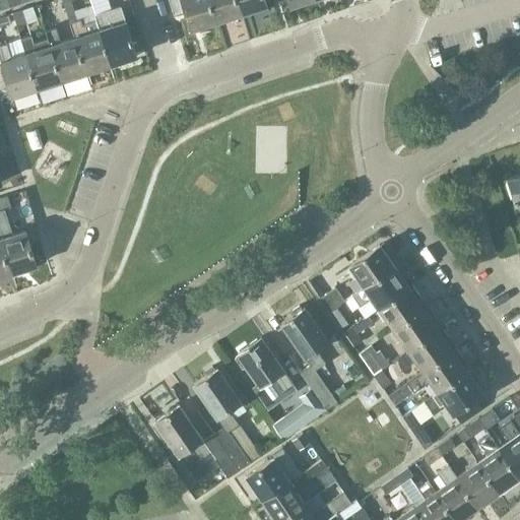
[(0,0),(0,9),(10,7),(7,0),(0,0)]
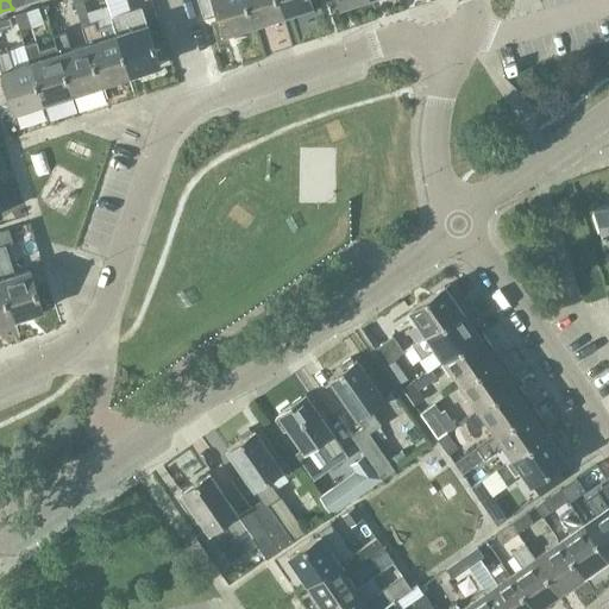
[(245,0),(196,0),(202,18),(217,13),(224,35),(253,25),(245,0)]
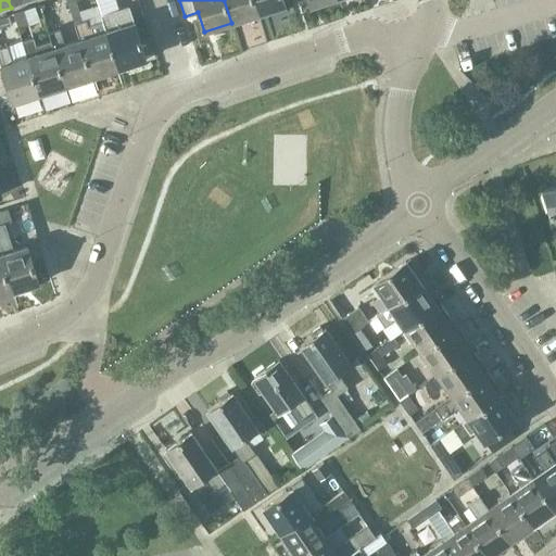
[(252,0),(224,0),(231,23),(257,14),(252,0)]
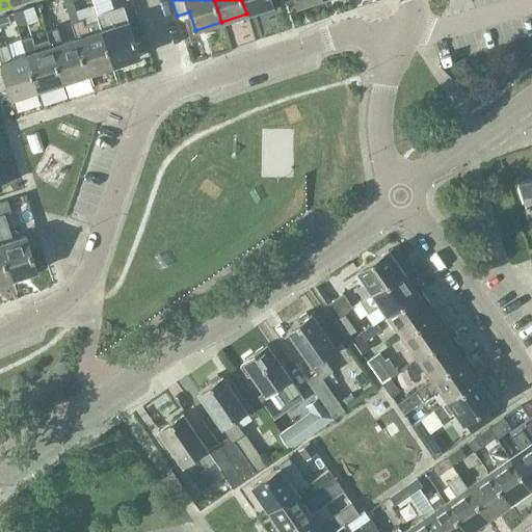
[(241,0),(246,14),(272,5),(270,0),(241,0)]
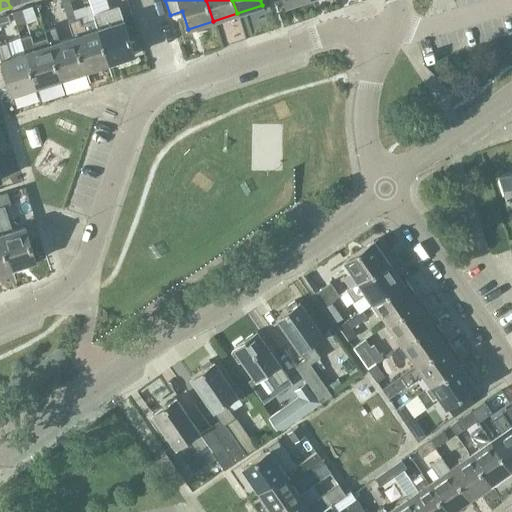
[(111,63),(134,55),(133,51),(137,50),(133,40),(130,41),(118,5),(109,8),(94,13),(96,18),(99,28),(99,27),(111,63)]
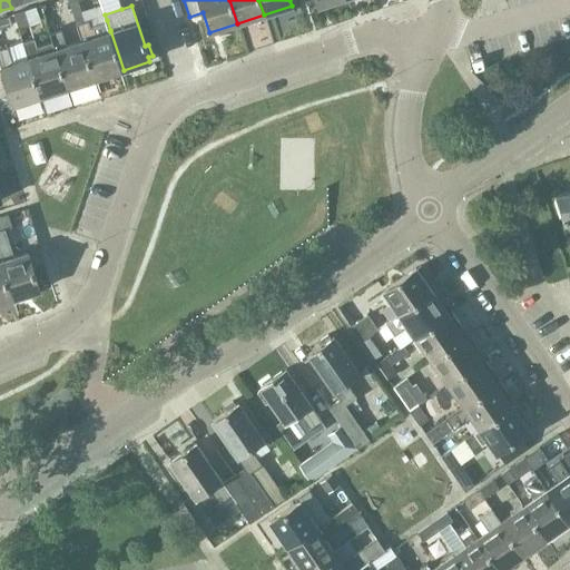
[(25,11),(13,15),(18,29),(29,25),(25,11)]
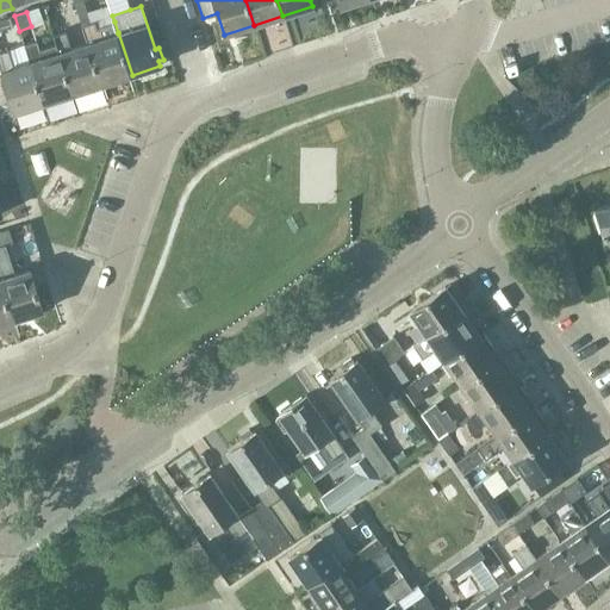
[(0,31),(12,27),(8,18),(0,19),(0,31)]
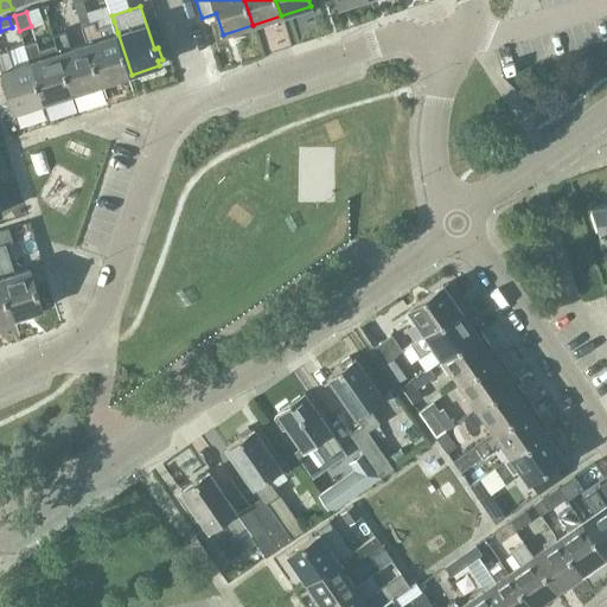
[(59,19),(49,21),(52,33),(63,30),(59,19)]
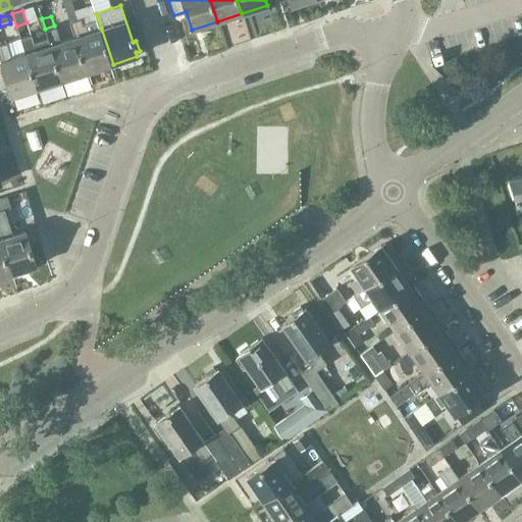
[(81,18),(70,22),(75,37),(75,36),(88,72),(113,64),(101,28),(101,29),(98,18),(83,23),(81,18)]
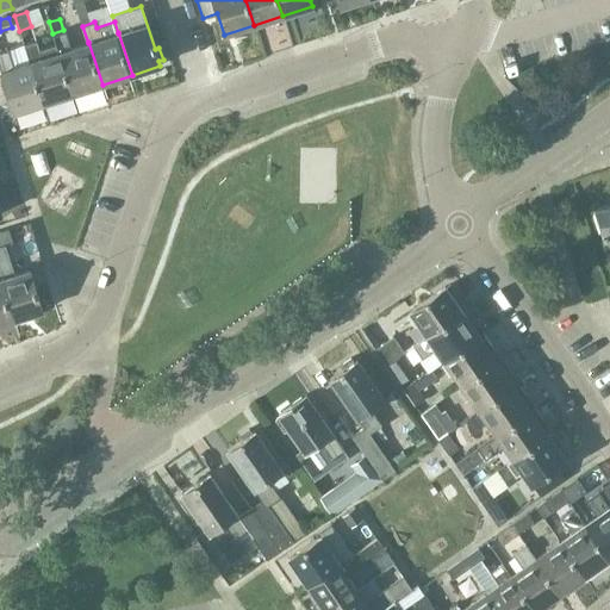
[(88,42),(88,43),(72,48),(66,31),(54,35),(56,44),(58,51),(60,51),(73,93),(103,85),(88,42)]
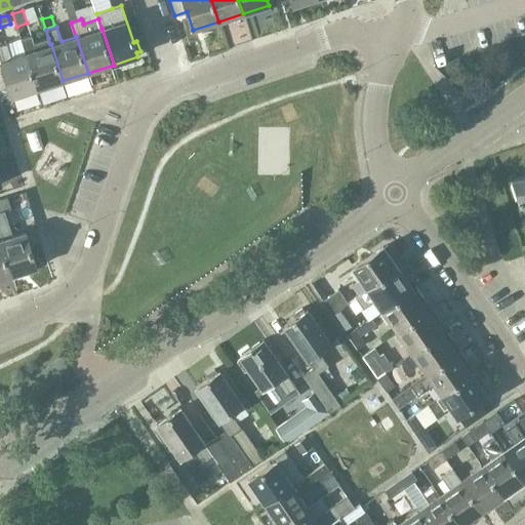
[(31,35),(22,38),(26,52),(27,52),(38,88),(63,80),(51,44),(50,44),(48,38),(34,43),(31,35)]
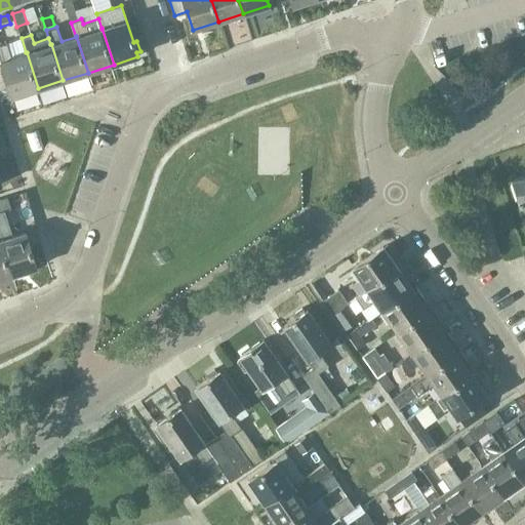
[(27,52),(26,52),(10,57),(6,43),(0,44),(0,61),(11,97),(38,88),(27,52)]
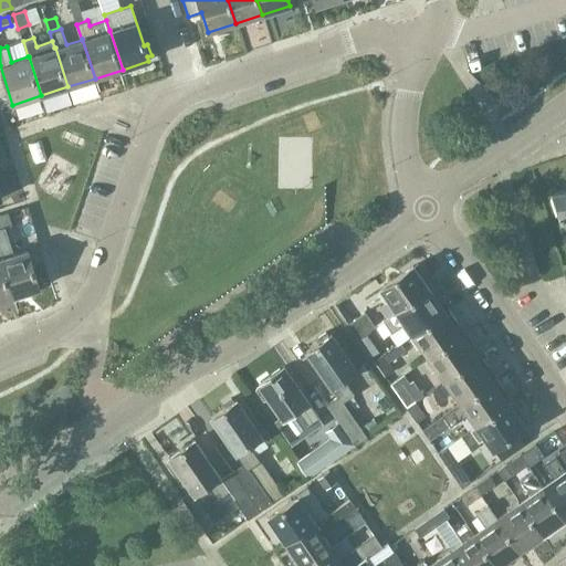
[(565,189),(553,194),(565,234),(565,189)]
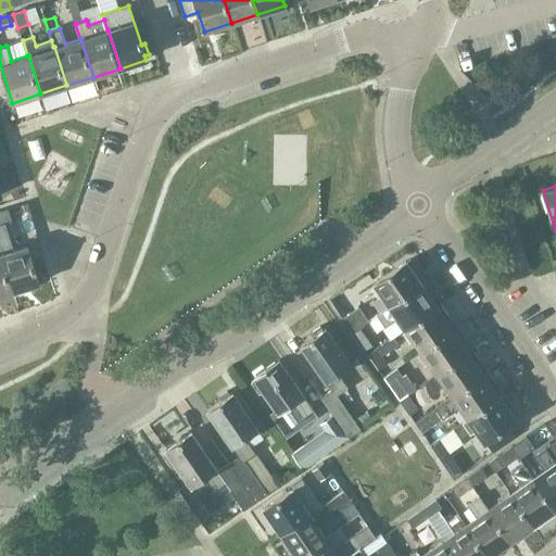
[(0,255),(12,292),(38,283),(26,245),(11,251),(2,225),(11,222),(8,209),(0,211),(0,255)]
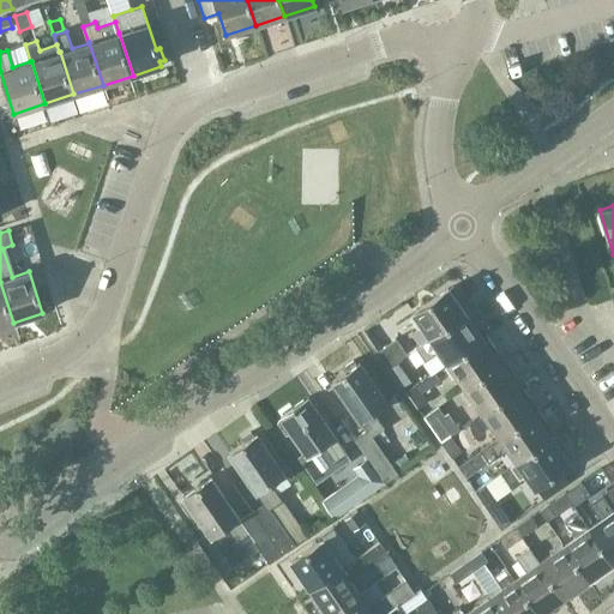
[(0,282),(0,326),(13,323),(0,282)]
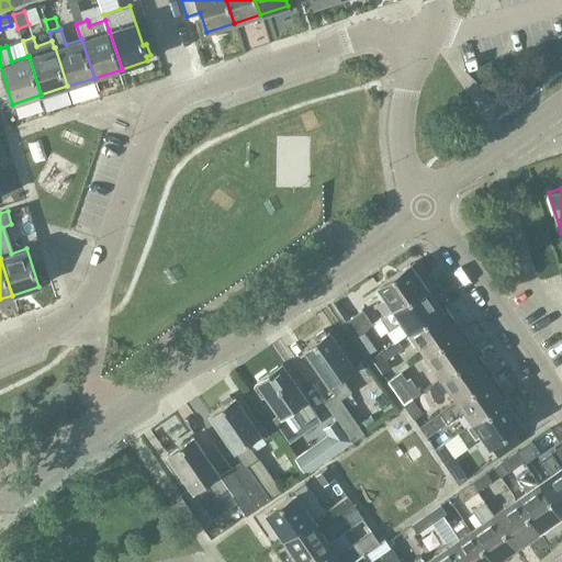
[(393,310),(420,290),(413,279),(420,274),(412,262),(405,268),(404,267),(378,287),(393,310)]
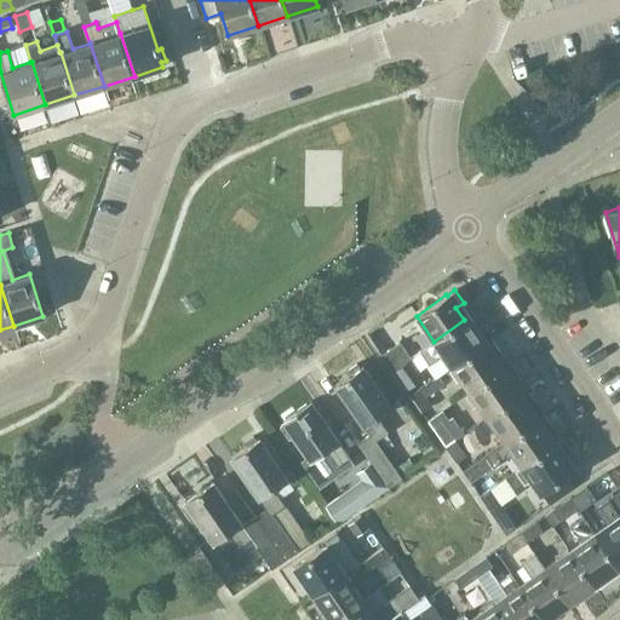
[(464,320),(434,342),(419,351),(429,365),(438,356),(448,369),(452,367),(452,366),(482,345),(474,333),(481,327),(471,314),(464,320)]
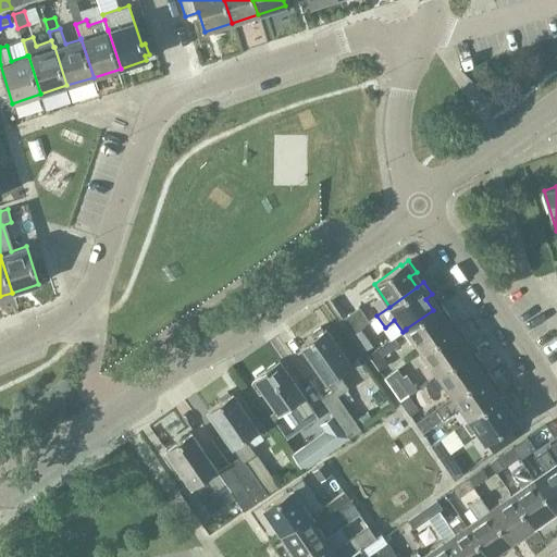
[(440,305),(433,310),(406,329),(406,330),(421,351),(448,332),(442,321),(448,317),(440,305)]
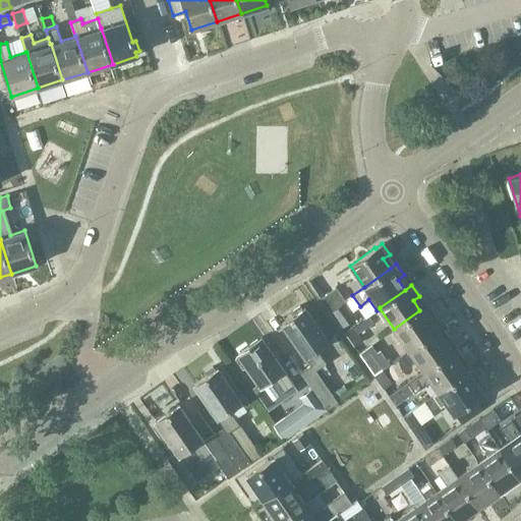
[(335,286),(320,297),(330,311),(345,300),(335,286)]
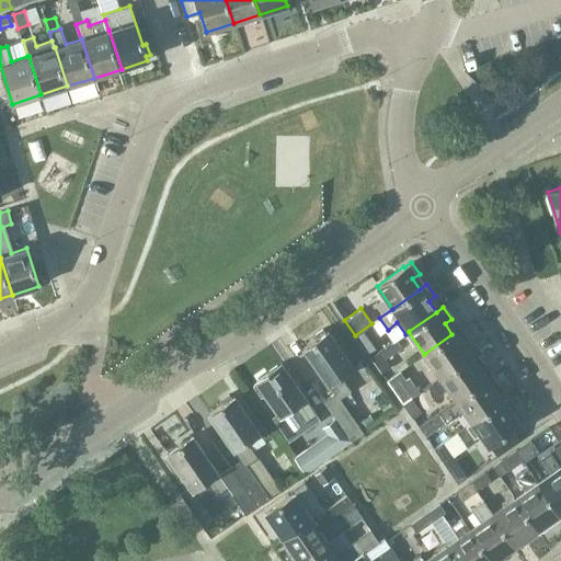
[(354,335),(366,353),(384,341),(371,323),(355,335),(354,335)]
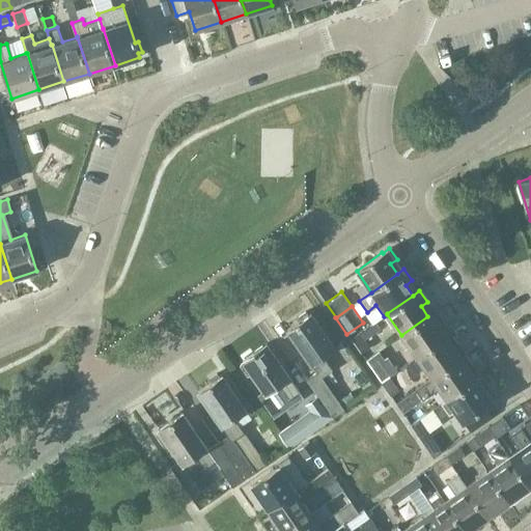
[(299,320),(286,329),(316,371),(306,379),(317,395),(332,416),(343,409),(327,384),(322,376),(330,371),(332,370),(322,356),(334,346),(310,312),(307,314),(305,310),(297,316),(299,320)]
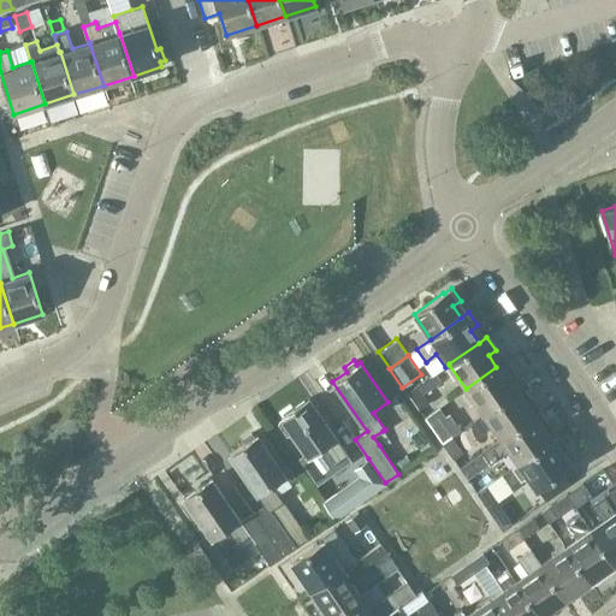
[(496,367),(466,389),(483,413),(514,391),(505,380),(513,374),(503,361),(496,367)]
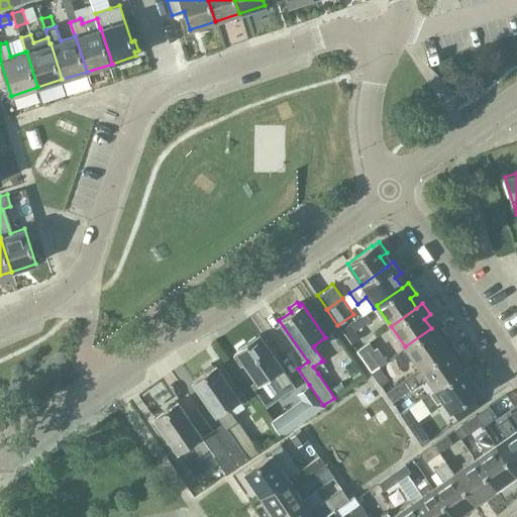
[(363,316),(349,325),(353,331),(370,320),(366,314),(363,316)]
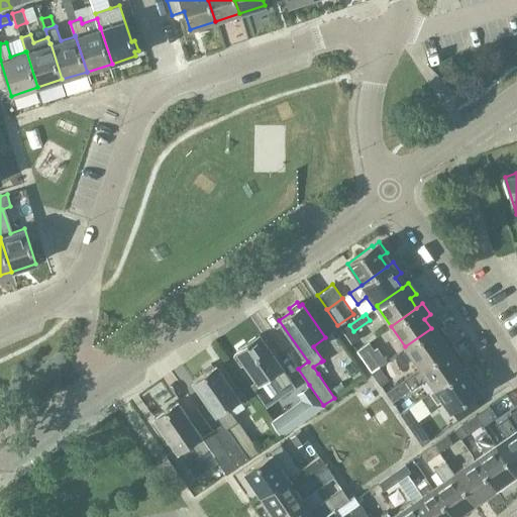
[(405,346),(395,353),(403,365),(413,357),(420,369),(445,349),(438,340),(445,335),(437,324),(431,328),(405,346)]
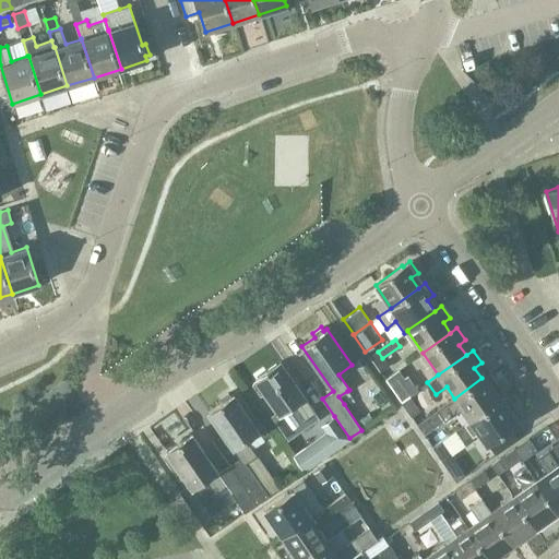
[(378,352),(369,357),(379,371),(388,365),(382,358),(378,352)]
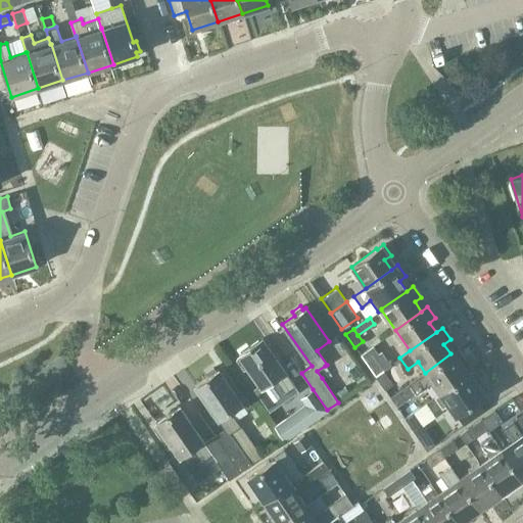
[(295,385),(262,338),(238,354),(260,386),(273,377),(284,393),(295,385)]
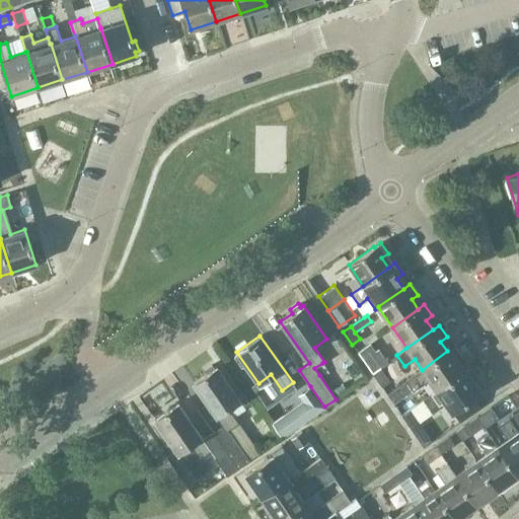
[(358,352),(357,352),(372,374),(380,368),(381,368),(389,362),(378,348),(375,350),(370,343),(358,352)]
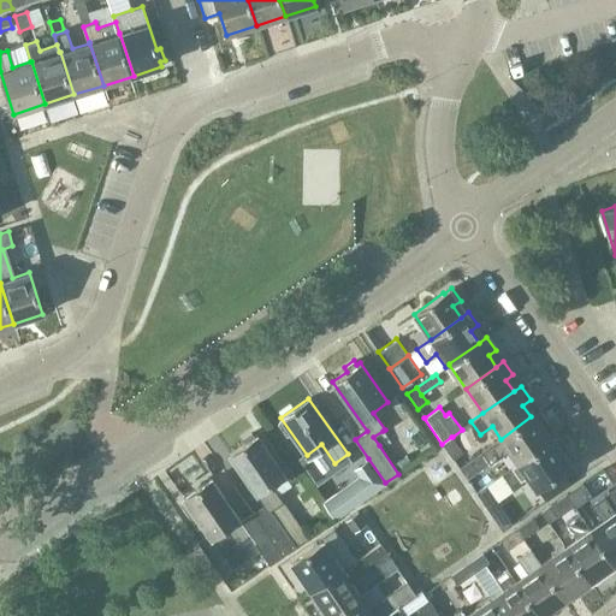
[(531,416),(501,439),(481,452),(489,462),(489,463),(508,450),(517,463),(549,440),(540,430),(548,424),(539,412),(531,416)]
